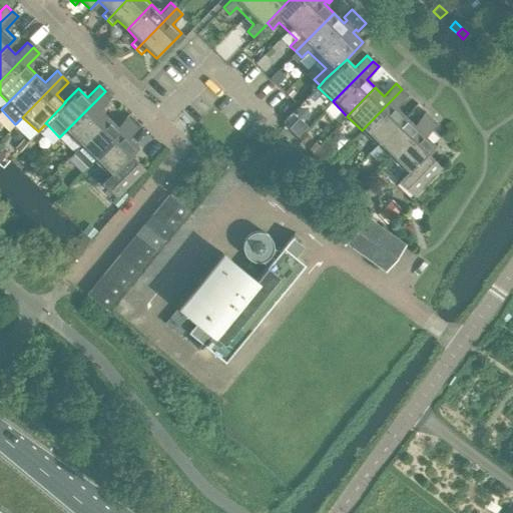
[(377,145),(405,116),(396,107),(408,95),(402,89),(362,130),(377,145)]
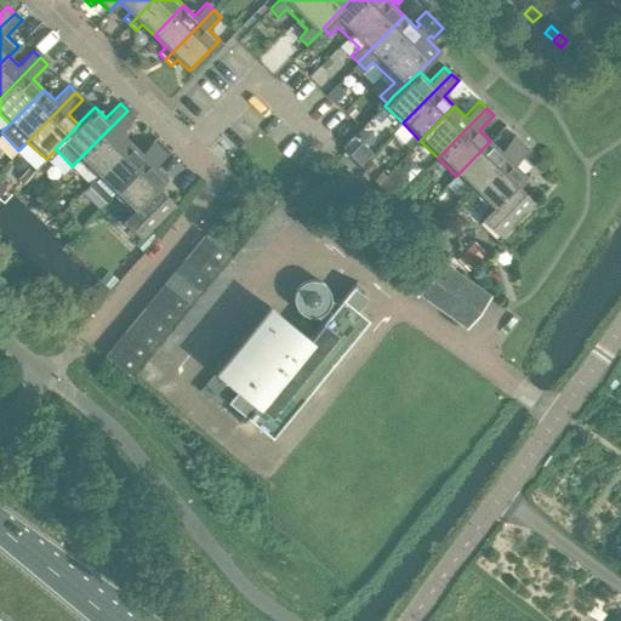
[(97,177),(131,142),(120,132),(135,118),(127,110),(79,159),(97,177)]
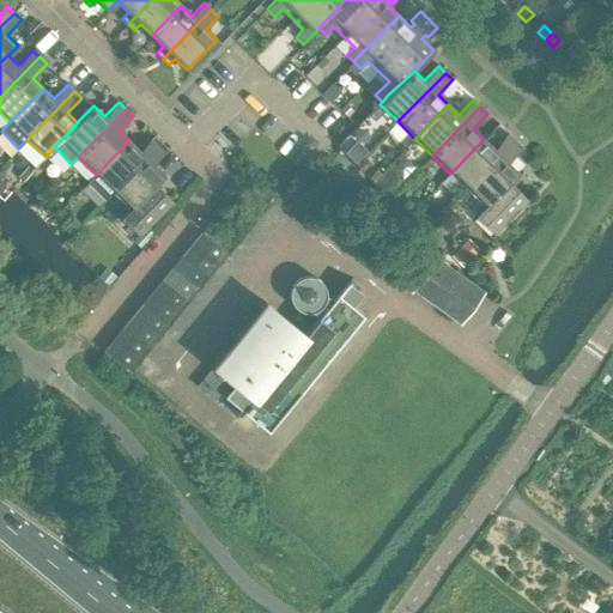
[(467,190),(515,141),(508,134),(493,149),(484,139),(450,174),(467,190)]
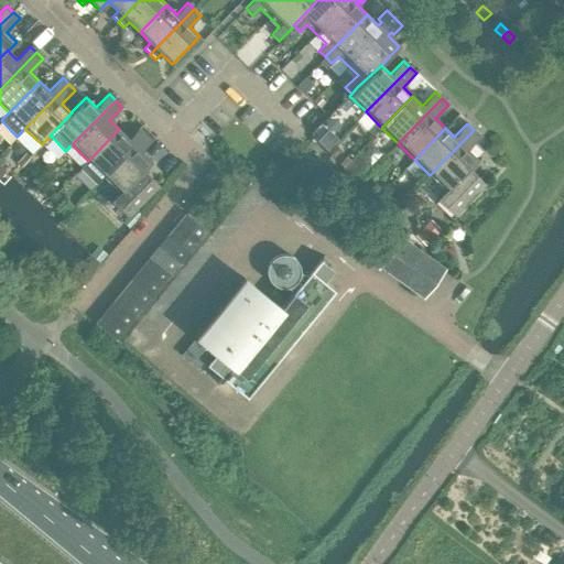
[(104,176),(148,132),(141,126),(128,139),(119,129),(88,161),(80,169),(96,184),(104,176)]
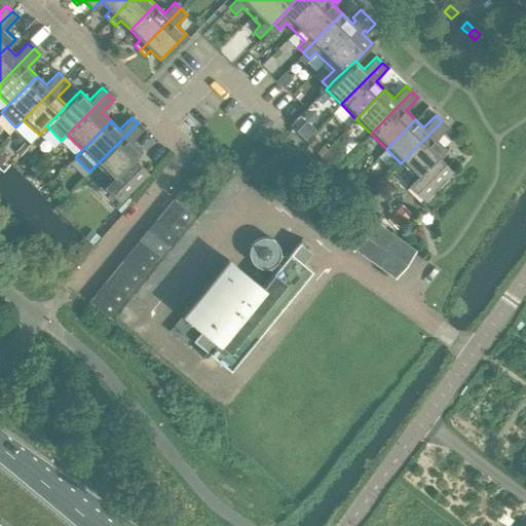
[(416,178),(445,148),(436,140),(448,127),(442,121),(401,163),(415,177),(416,178)]
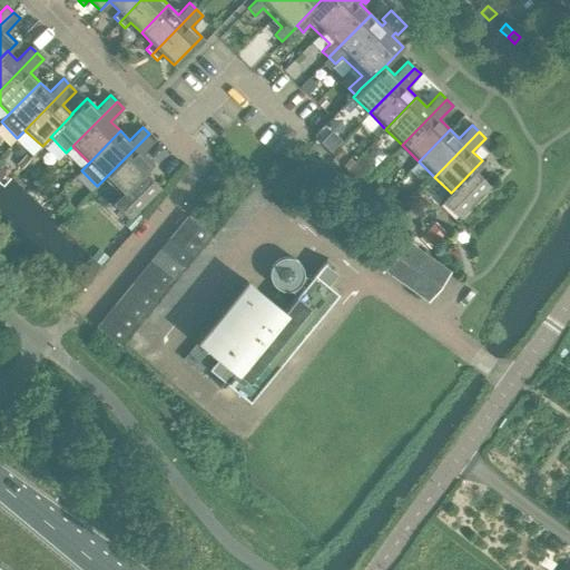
[(160,188),(144,172),(153,163),(143,153),(156,139),(149,134),(105,178),(120,194),(112,203),(112,204),(129,219),(160,188)]
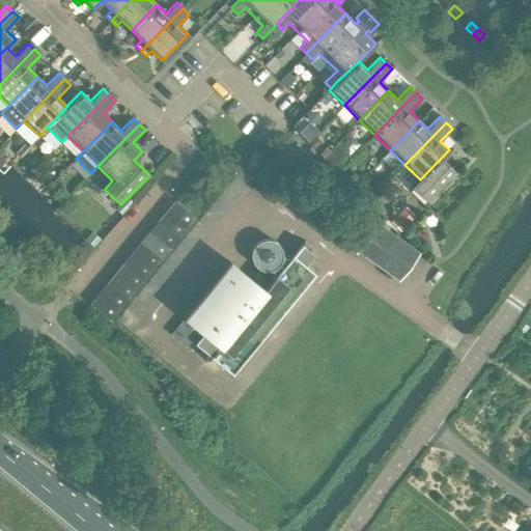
[(427,203),(456,173),(441,159),(449,150),(449,149),(420,179),(419,178),(411,188),(427,203)]
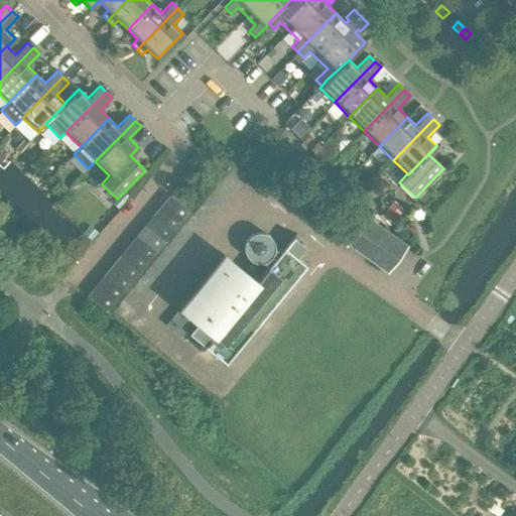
[(190,213),(169,196),(160,206),(182,223),(190,213)]
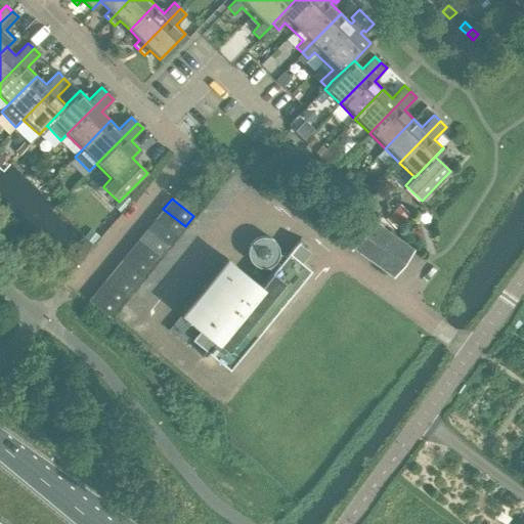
[(394,227),(407,214),(399,206),(386,219),(394,227)]
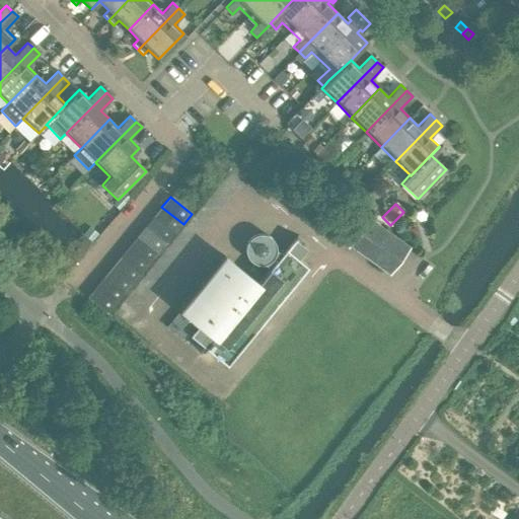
[(183,224),(161,207),(153,217),(175,234),(183,224)]
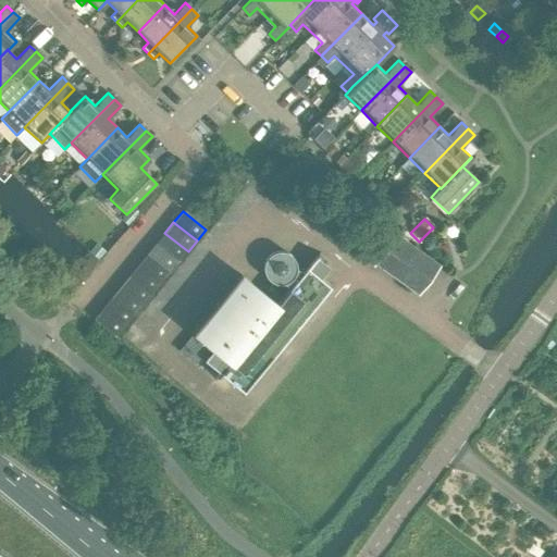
[(188,251),(164,233),(156,243),(180,262),(188,251)]
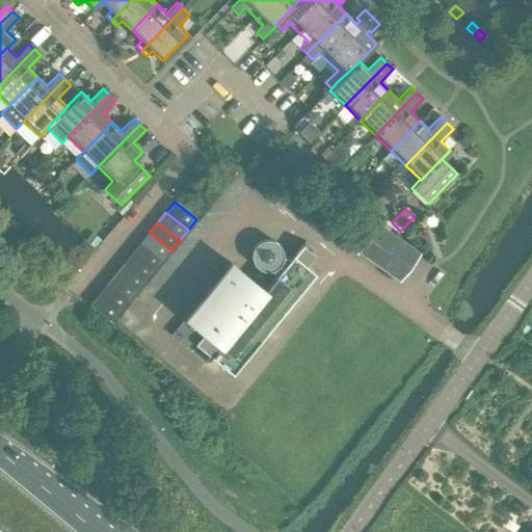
[(419,254),(378,224),(358,251),(399,281),(419,254)]
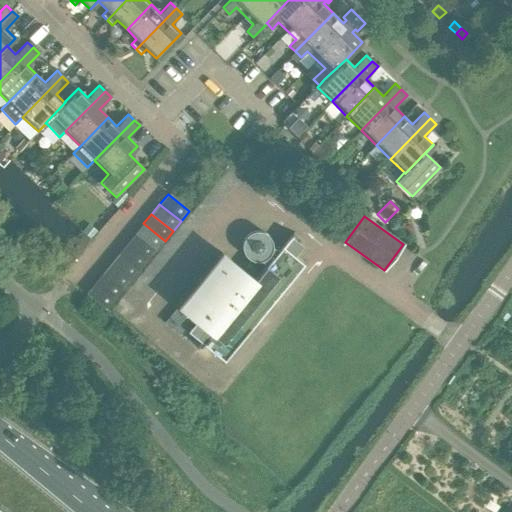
[(165,241),(143,223),(135,233),(157,251),(165,241)]
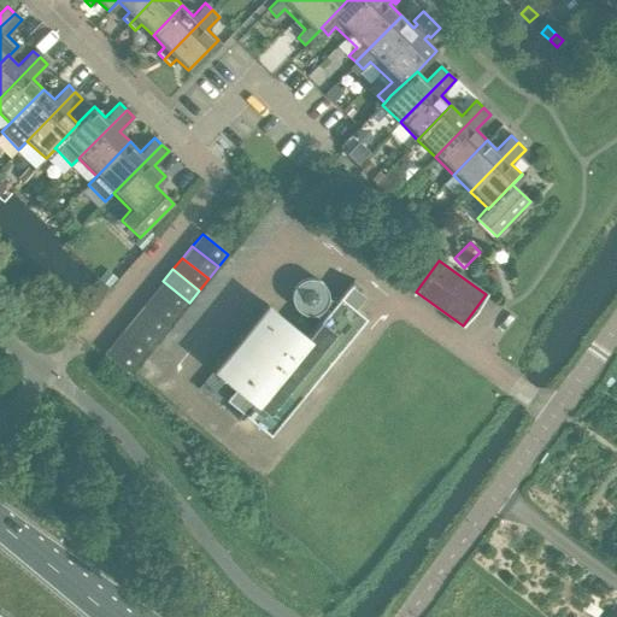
[(270,436),(365,318),(352,307),(362,298),(350,287),(356,281),(354,280),(338,300),(328,299),(325,287),(316,280),(304,280),(294,286),(291,298),(293,304),(297,310),(301,313),(309,316),(315,315),(318,323),(306,338),(266,305),(213,370),(235,388),(225,399),(244,413),(238,422),(239,423),(245,416),(270,436)]
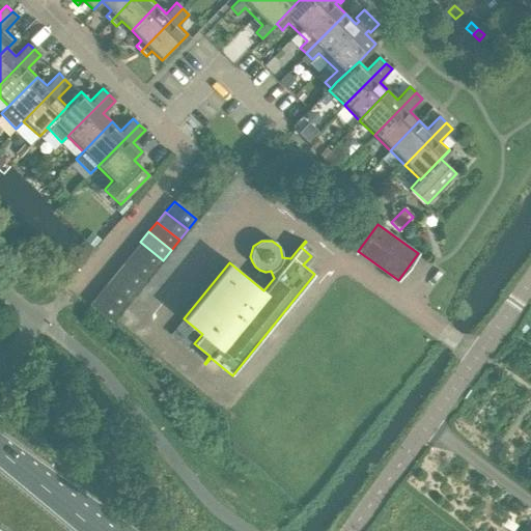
[(163,260),(140,242),(132,252),(154,271),(163,260)]
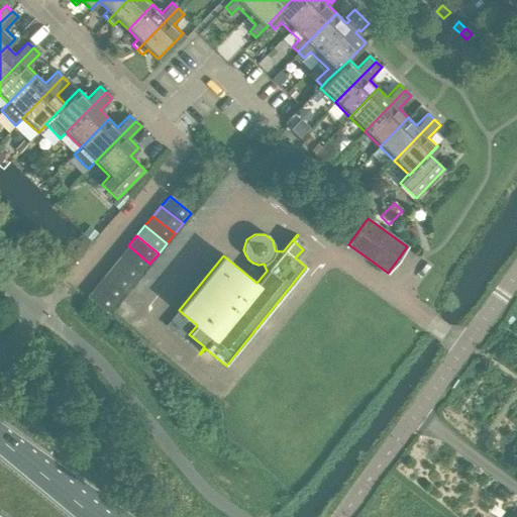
[(149,264),(128,245),(120,255),(141,274),(149,264)]
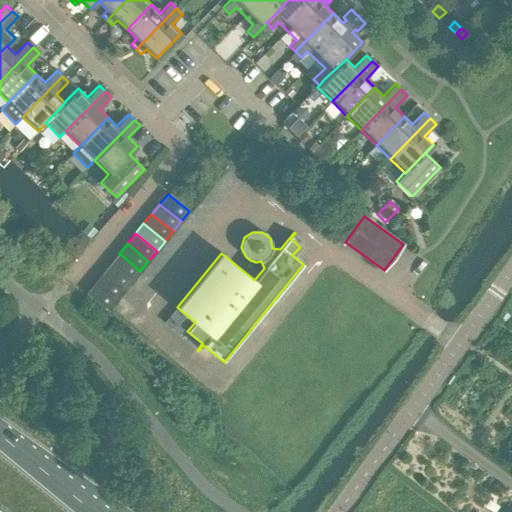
[(140,271),(119,253),(110,263),(132,281),(140,271)]
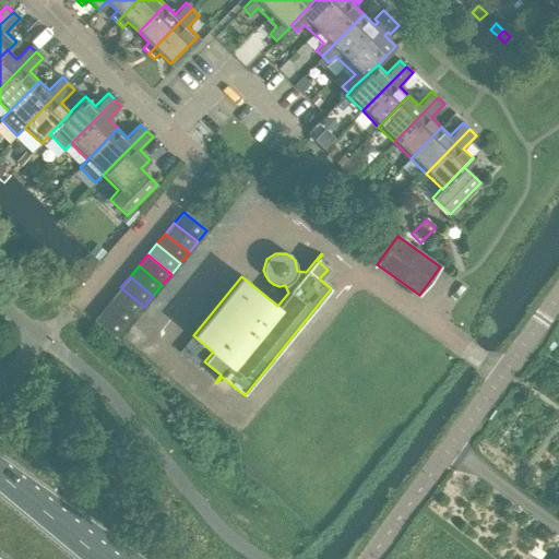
[(144,307),(120,287),(111,298),(135,318),(144,307)]
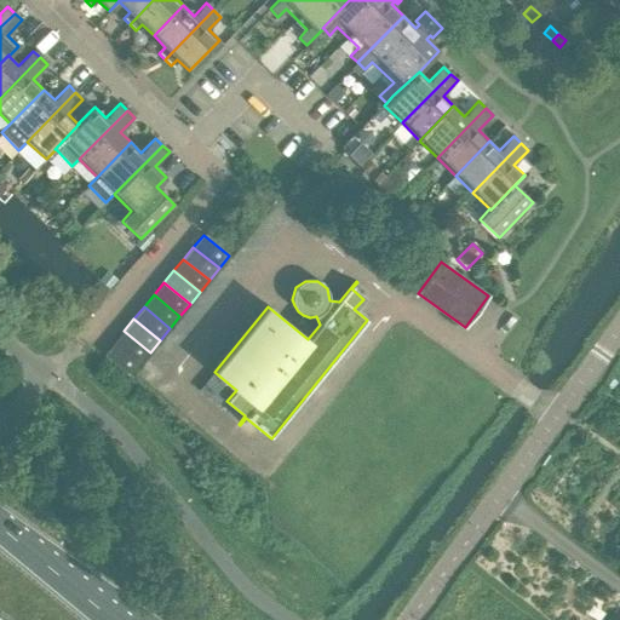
[(150,352),(124,331),(114,343),(141,365),(150,352)]
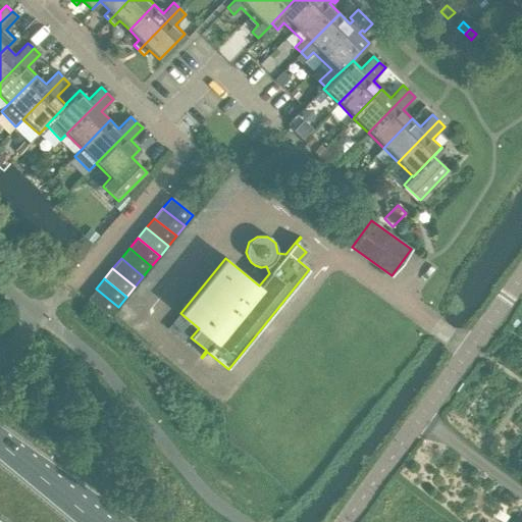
[(118,307),(96,289),(88,299),(110,317),(118,307)]
